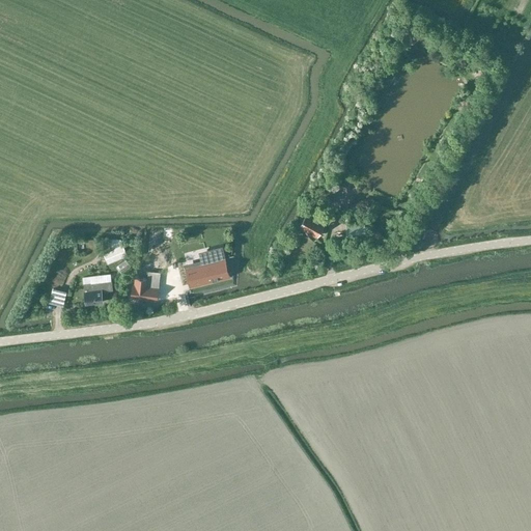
[(424,176),(418,187),(423,190),(429,178),(424,176)]
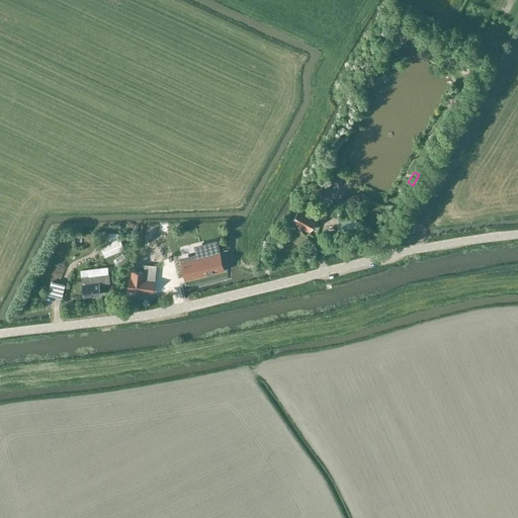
[(336,197),(335,186),(338,186),(338,179),(324,180),(325,186),(320,186),(320,194),(318,194),(318,205),(329,208),(330,206),(332,205),(332,197),(336,197)]
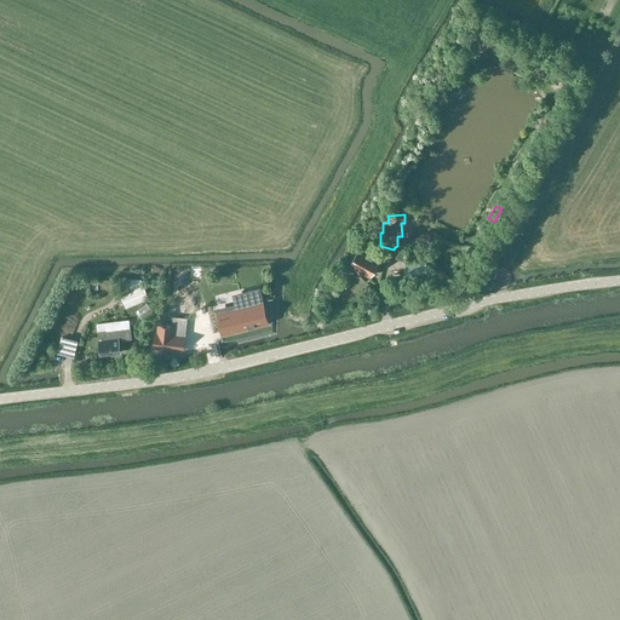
[(369,275),(379,259),(359,247),(350,263),(357,268),(356,268),(362,271),(363,271),(369,275)]
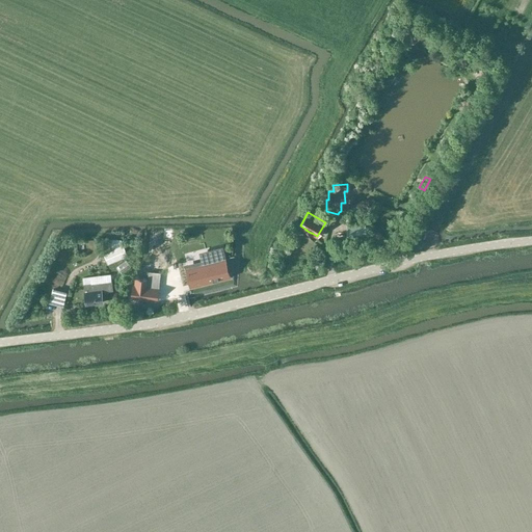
[(368,238),(367,229),(365,220),(346,223),(348,232),(349,239),(353,239),(353,240),(368,238)]
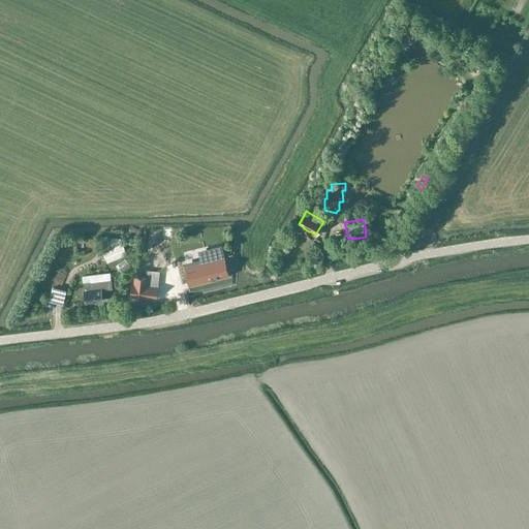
[(182,256),(183,245),(173,244),(173,255),(182,256)]
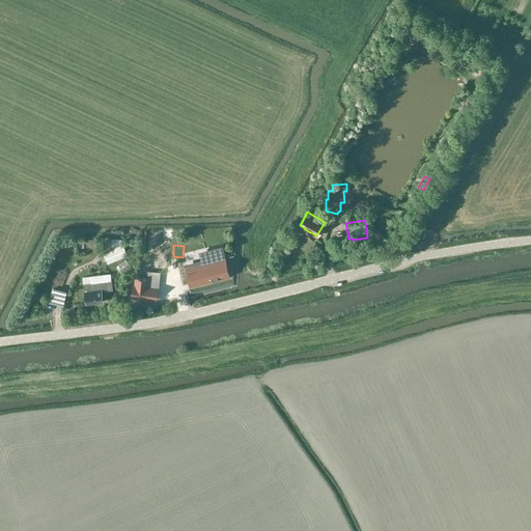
[(122,246),(104,253),(108,262),(127,255),(122,246)]
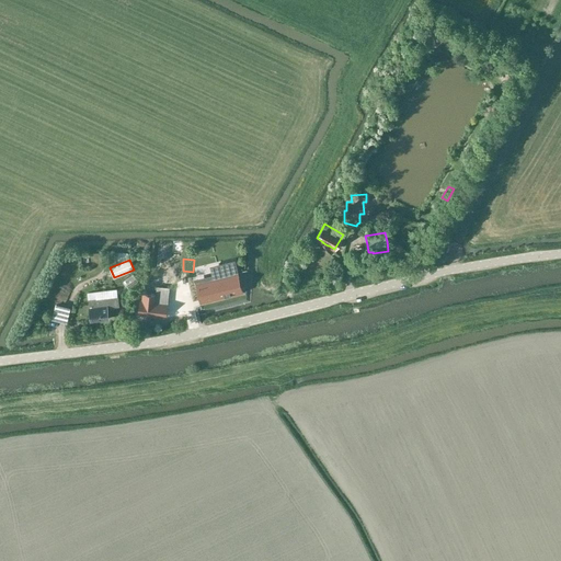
[(220,277),(198,283),(203,300),(241,290),(233,260),(232,260),(233,264),(218,268),(220,277)]
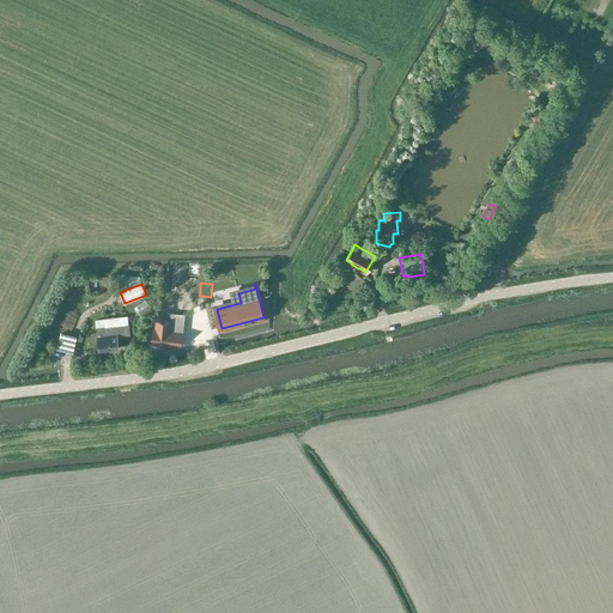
[(213,299),(237,301),(237,291),(214,290),(213,299)]
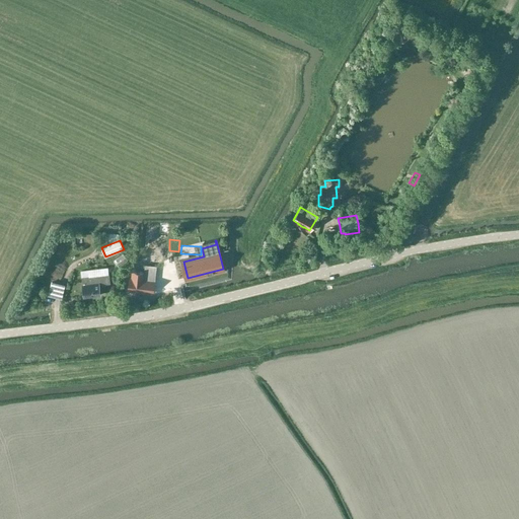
[(154,281),(155,273),(143,272),(133,271),(133,278),(130,278),(129,289),(154,292),(155,281),(154,281)]
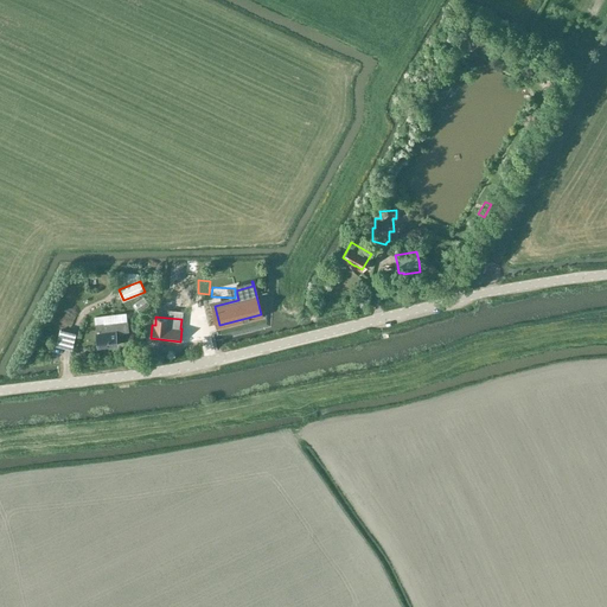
[(117,345),(116,332),(128,331),(127,321),(103,325),(103,324),(96,325),(97,333),(98,347),(117,345)]
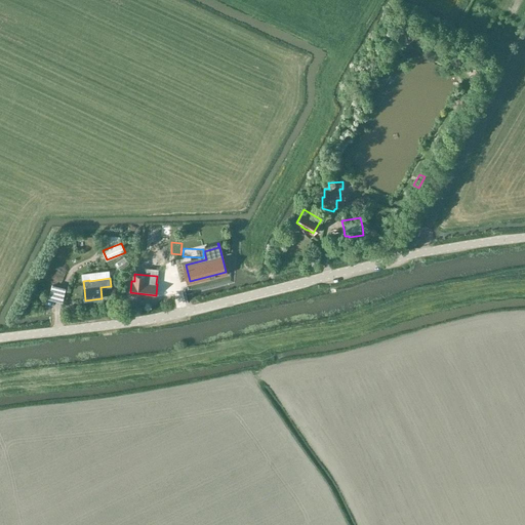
[(67,287),(53,284),(49,298),(63,301),(67,287)]
